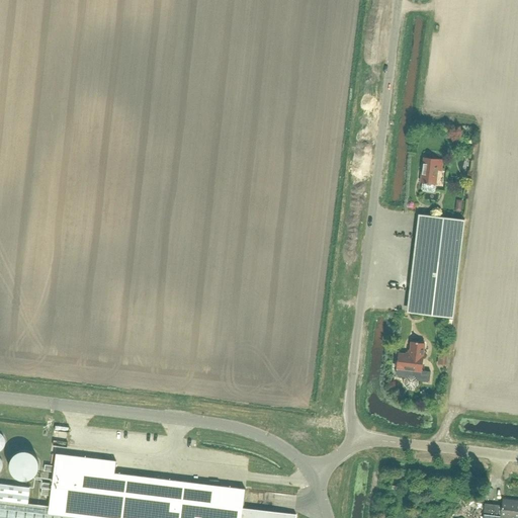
[(441,170),(442,160),(424,158),(421,182),(422,182),(421,189),(423,191),(433,192),(435,191),(436,184),(435,184),(437,170),(441,170)]
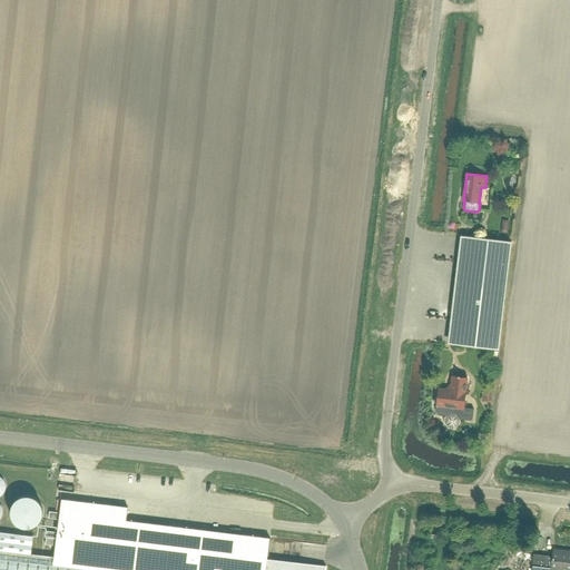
[(512,244),(465,238),(453,344),(500,350),(512,244)]
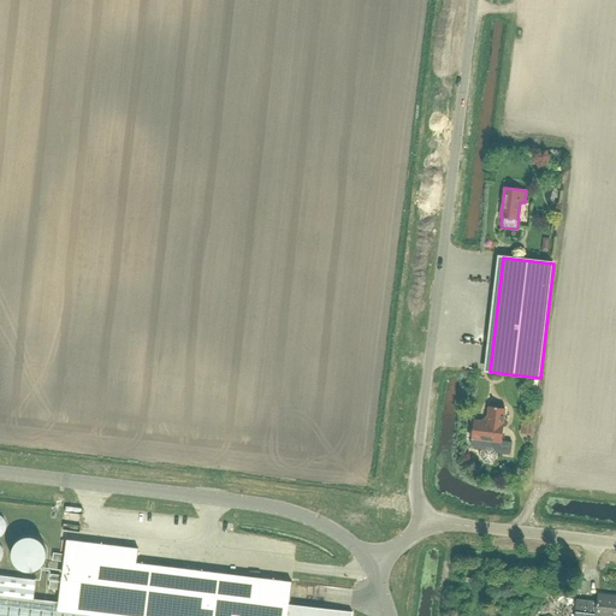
[(489,407),(487,422),(502,442),(505,409),(489,407)]
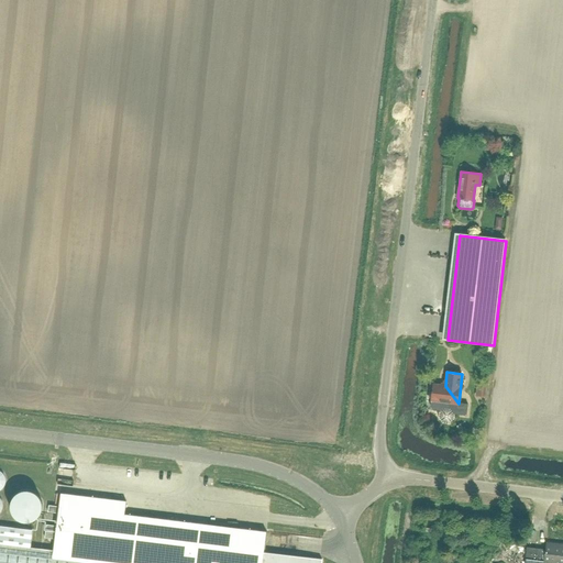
[(466,417),(468,405),(459,404),(445,386),(433,385),(431,400),(431,406),(434,410),(441,411),(440,417),(444,421),(450,422),(454,419),(455,415),(466,417)]
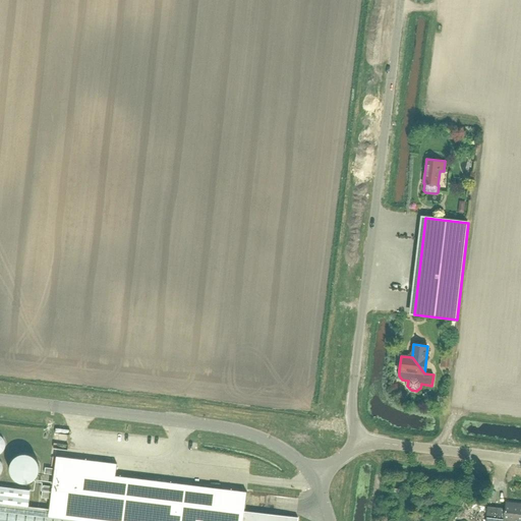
[(48,517),(79,520),(296,520),(297,518),(268,514),(244,511),(244,509),(246,493),(185,484),(115,476),(117,464),(56,457),(54,469),(54,475),(52,486),(51,499),(49,509),(48,517)]
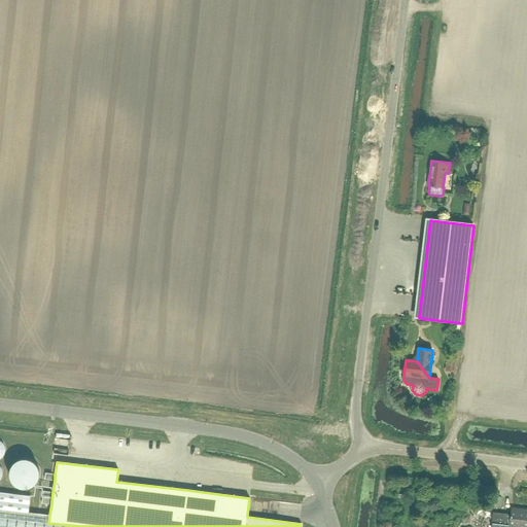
[(51,504),(53,492),(43,491),(41,503),(51,504)]
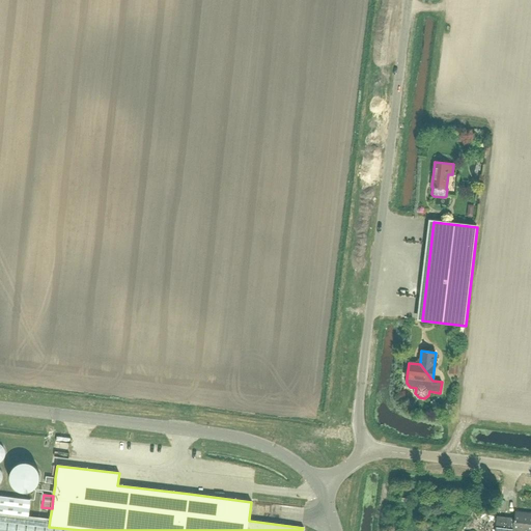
[(0,530),(81,530),(49,527),(50,519),(29,516),(31,500),(0,496),(0,530)]
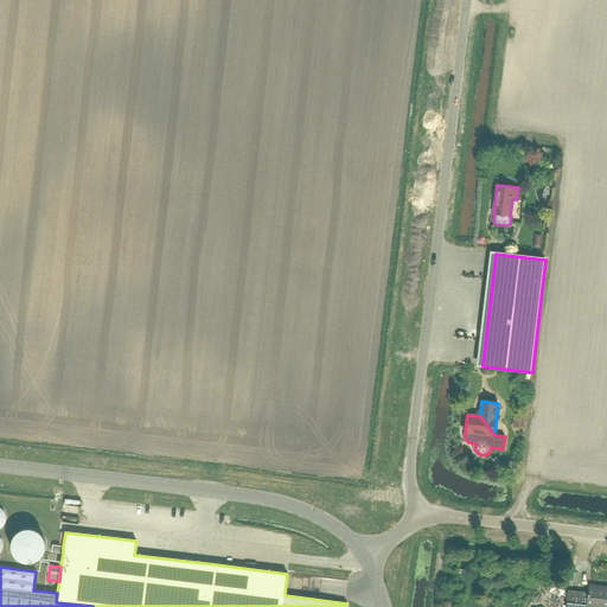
[(588,606),(592,606),(606,606),(606,587),(588,586),(587,595),(577,594),(577,592),(568,590),(566,606),(588,606)]
